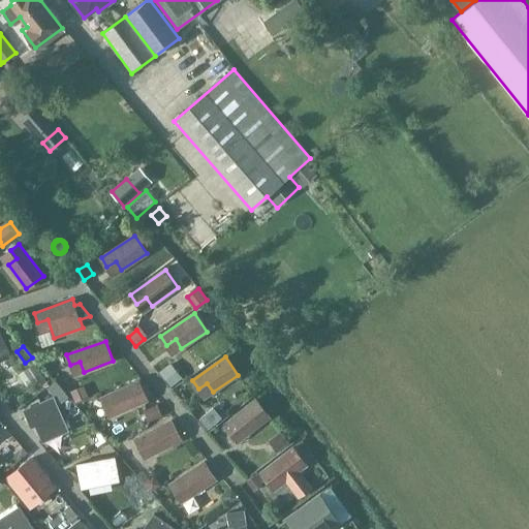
[(18,374),(27,387),(33,383),(36,387),(48,380),(45,378),(50,375),(42,365),(39,368),(35,363),(18,374)]
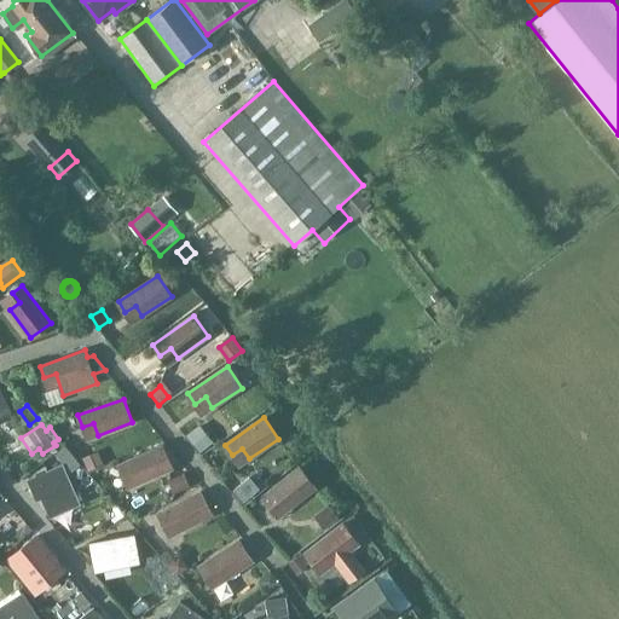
[(186,438),(198,452),(210,443),(197,428),(186,438)]
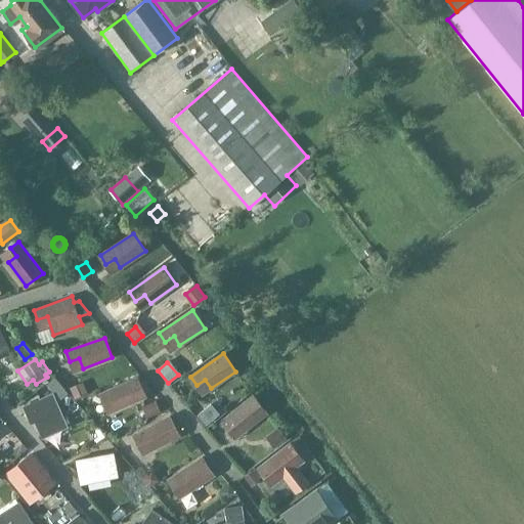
[(114,399),(118,408),(145,396),(137,377),(100,393),(104,403),(114,399)]
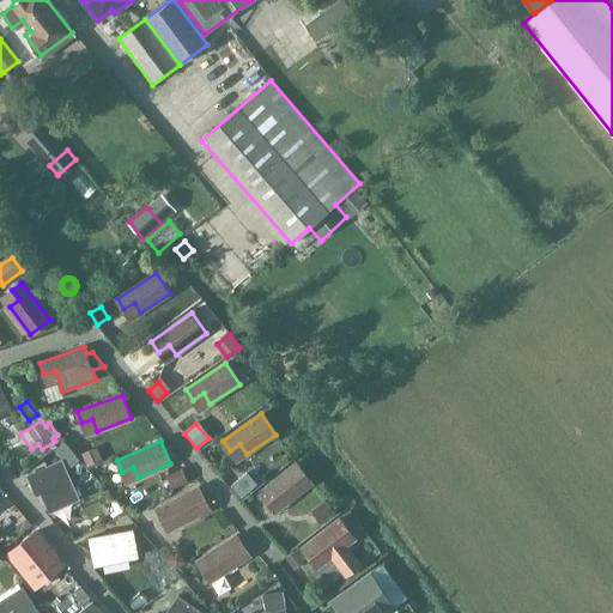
[(64,442),(55,449),(70,467),(79,460),(64,442)]
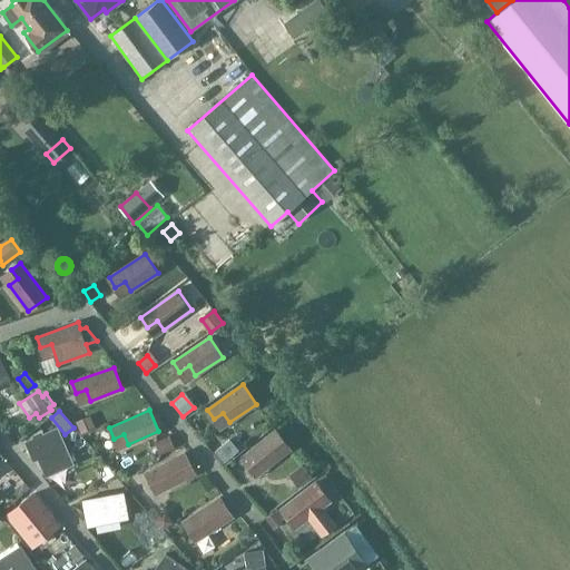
[(77,428),(80,435),(95,429),(91,421),(77,428)]
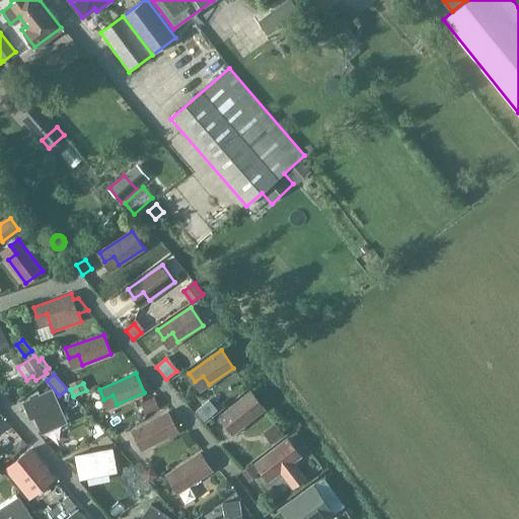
[(52,388),(23,400),(31,419),(34,417),(42,432),(67,421),(52,388)]
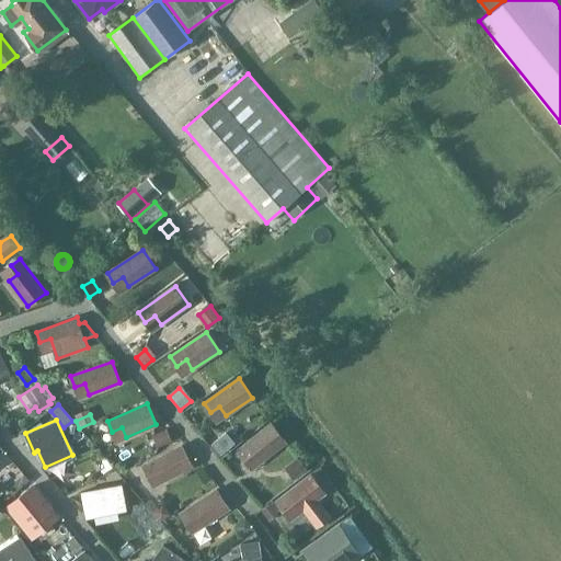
[(261,461),(285,442),(271,424),(238,450),(244,459),(253,453),(261,461)]
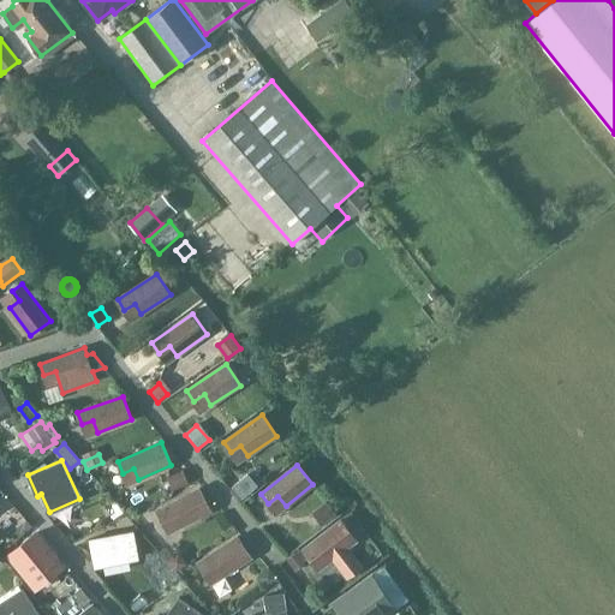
[(181,470),(169,476),(175,489),(187,484),(181,470)]
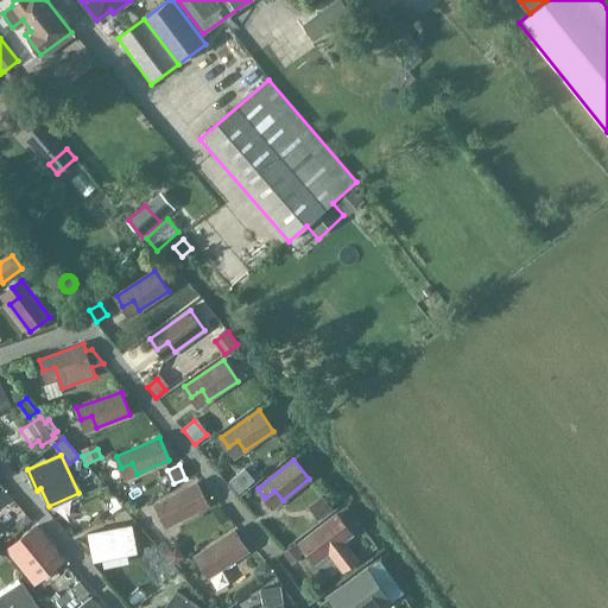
[(244,474),(228,486),(236,496),(252,485),(244,474)]
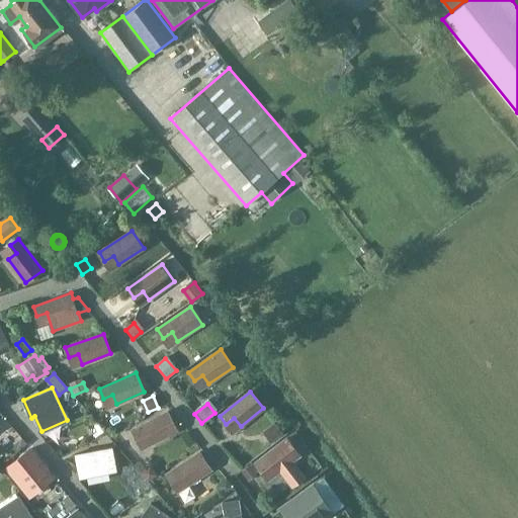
[(151,444),(177,430),(168,412),(133,430),(138,439),(146,435),(151,444)]
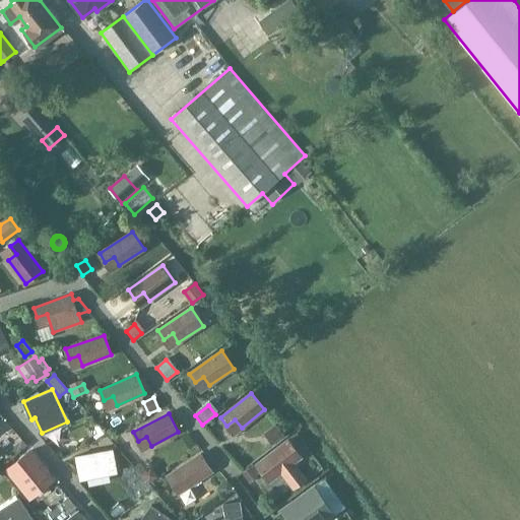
[(274,445),(284,437),(276,426),(265,435),(274,445)]
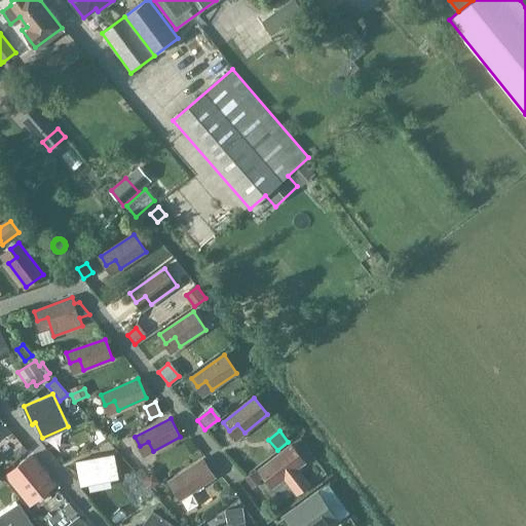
[(291,446),(259,471),(266,480),(273,473),(280,481),(285,478),(297,494),(308,485),(296,468),(304,462),(291,446)]
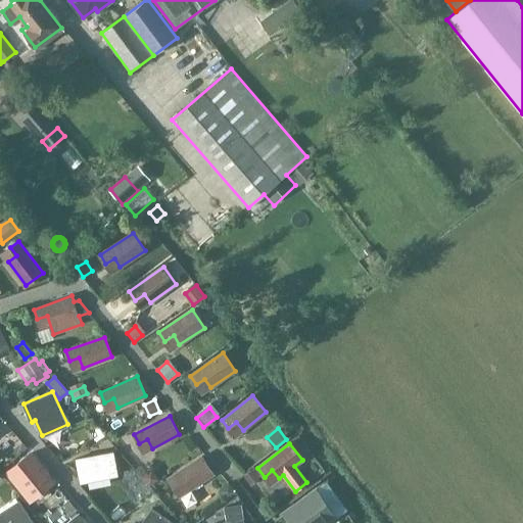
[(113,450),(76,458),(80,481),(117,473),(115,464),(113,450)]
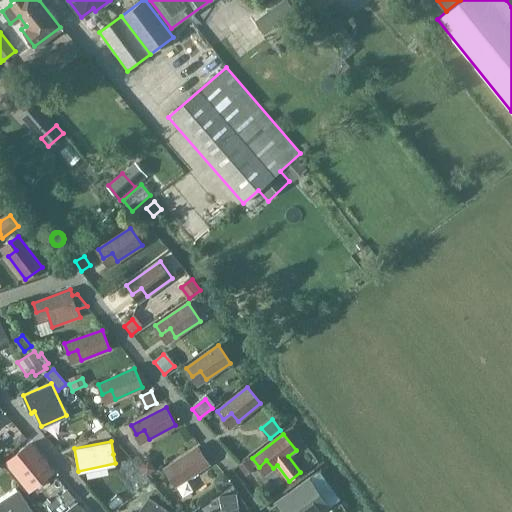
[(30,444),(7,462),(12,469),(29,490),(52,471),(30,444)]
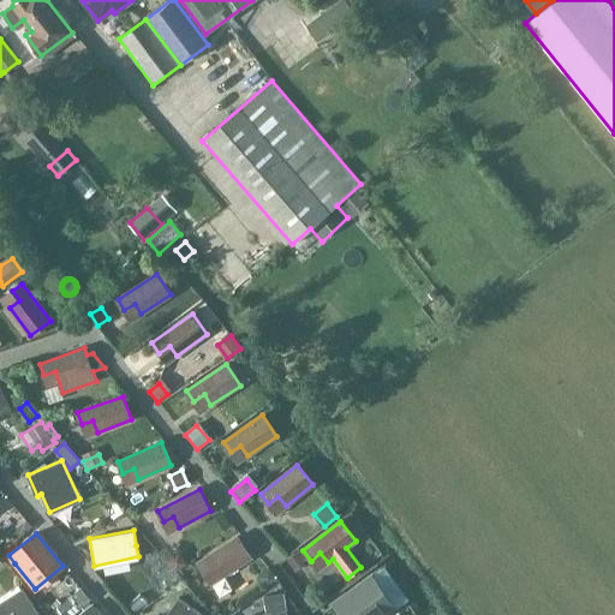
[(221,577),(251,557),(237,537),(198,562),(204,573),(214,567),(221,577)]
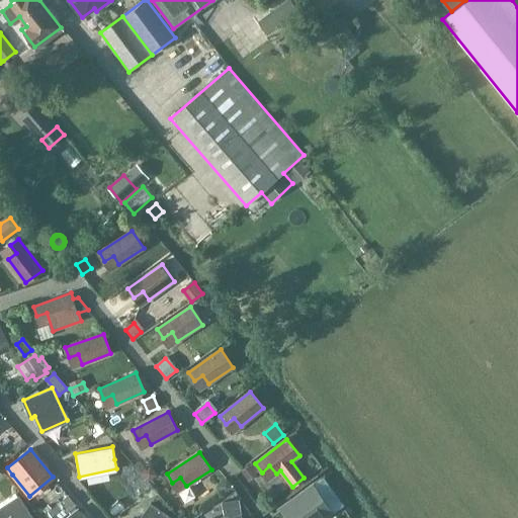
[(250,467),(242,473),(249,483),(257,477),(250,467)]
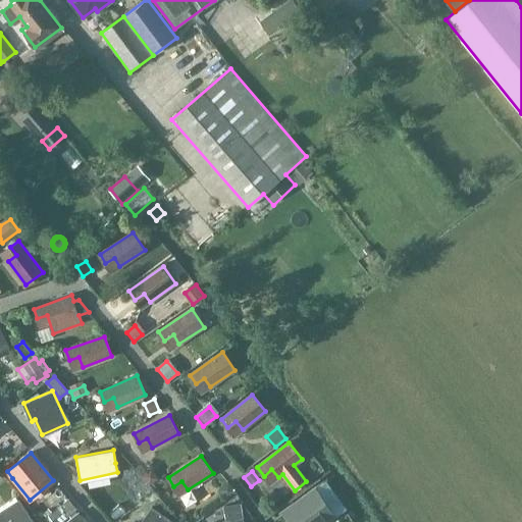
[(148,473),(143,477),(150,486),(159,480),(154,473),(148,473)]
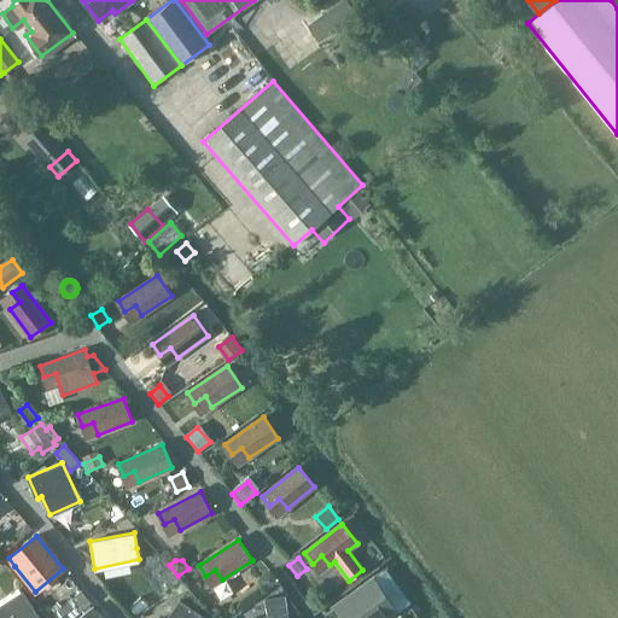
[(268,570),(257,578),(267,589),(278,582),(268,570)]
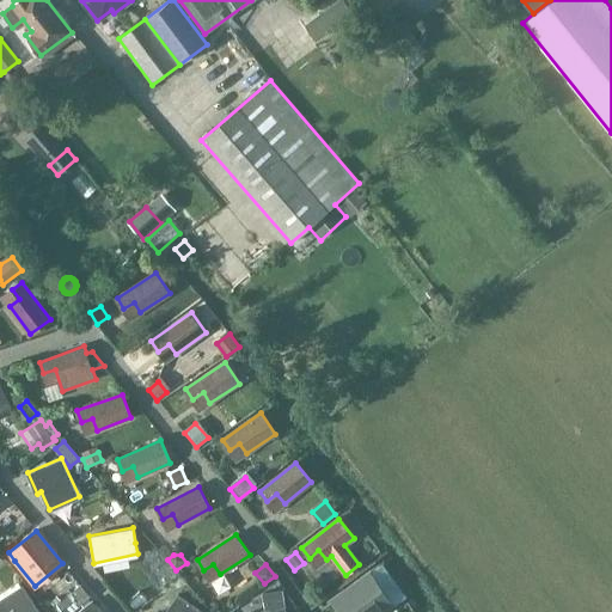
[(154,597),(176,579),(167,568),(146,586),(154,597)]
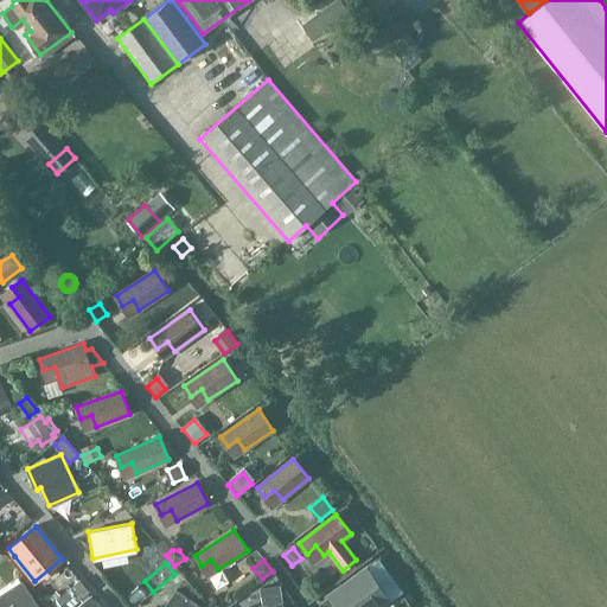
[(377,606),(389,599),(368,569),(330,596),(337,606),(377,606)]
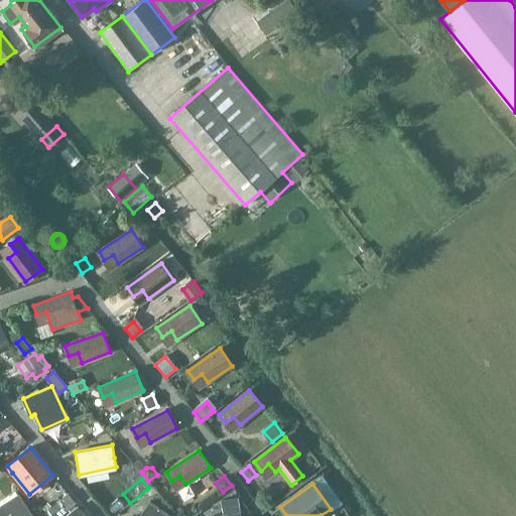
[(4,504),(0,506),(0,515),(41,515),(40,515),(38,515),(32,515),(19,494),(17,495),(15,492),(2,500),(4,504)]
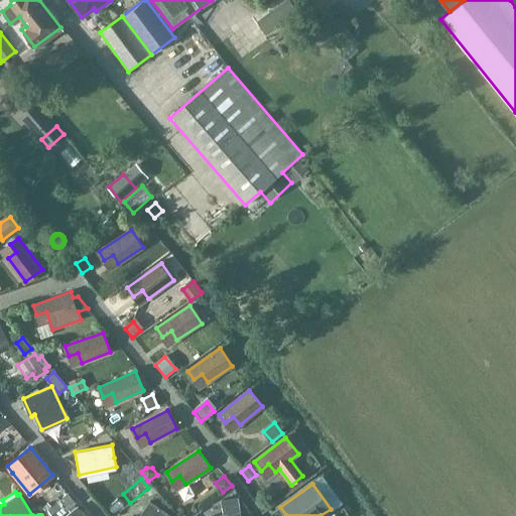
[(69,493),(47,510),(52,515),(59,515),(76,503),(69,493)]
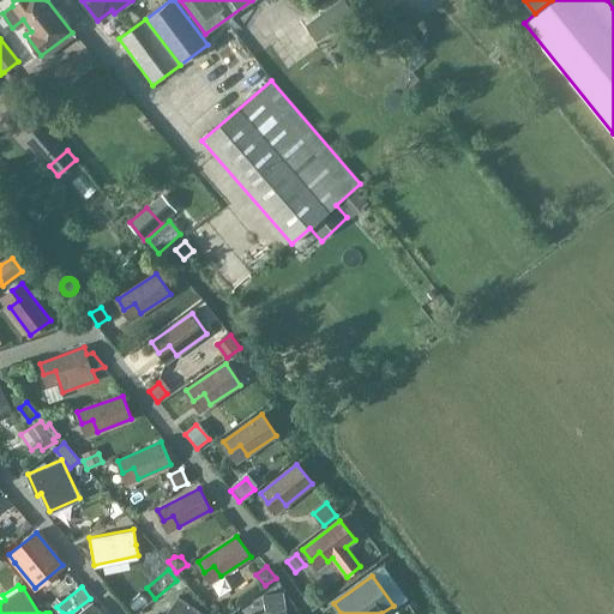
[(265,613),(257,613),(286,613),(286,611),(284,595),(264,596),(265,613)]
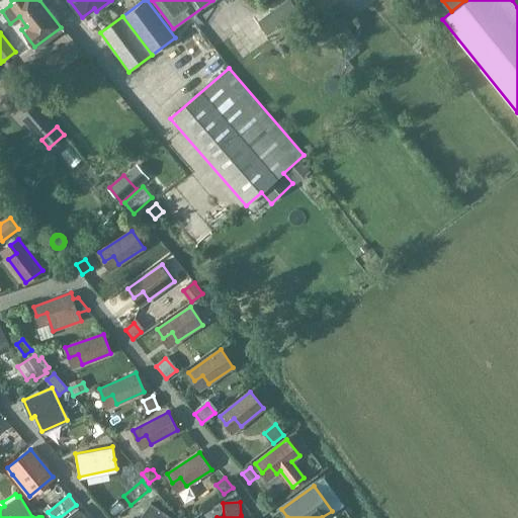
[(171,517),(151,504),(141,517),(171,517)]
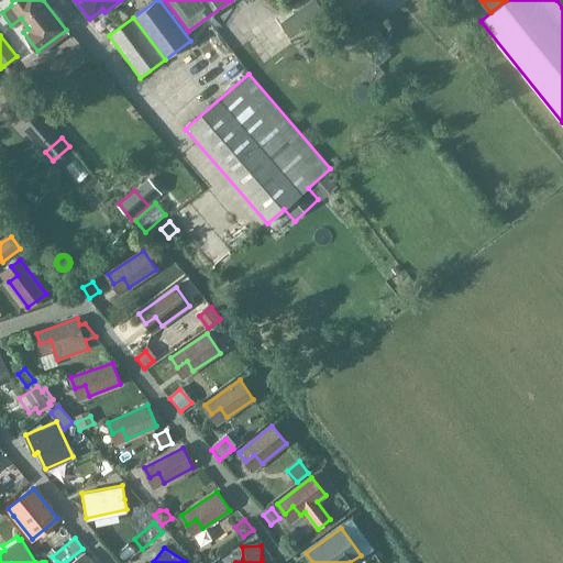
[(92,562),(85,553),(72,562),(92,562)]
